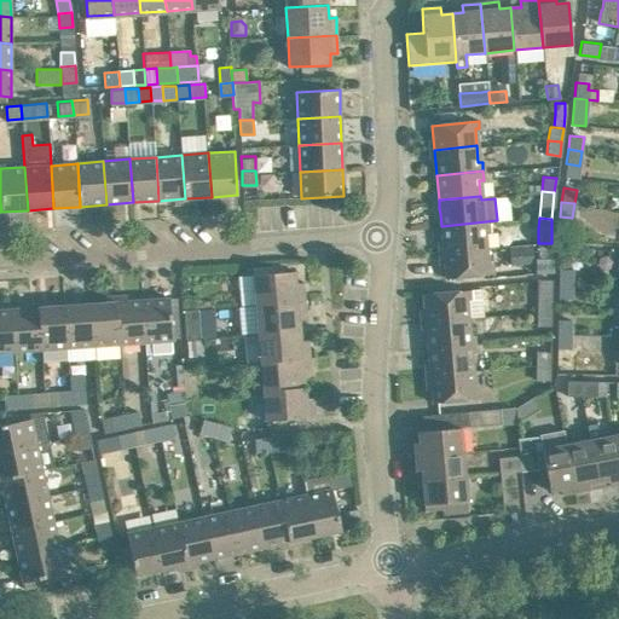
[(444,252),(485,248),(484,231),(487,231),(486,221),(441,226),(444,252)]
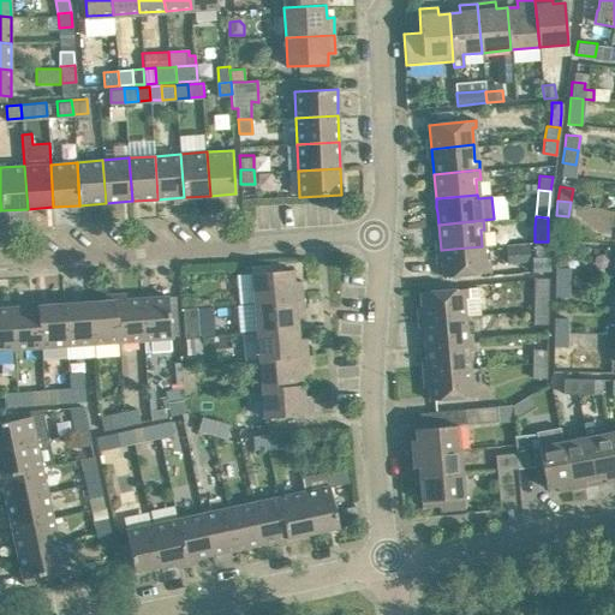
[(547,256),(548,242),(535,242),(535,256),(547,256)]
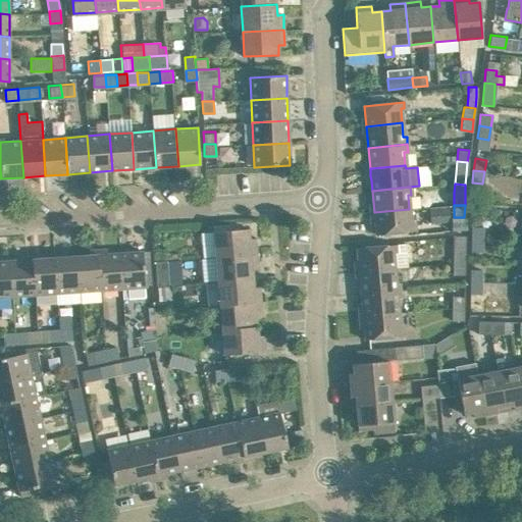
[(374,212),(376,235),(415,231),(414,222),(410,222),(409,209),(374,212)]
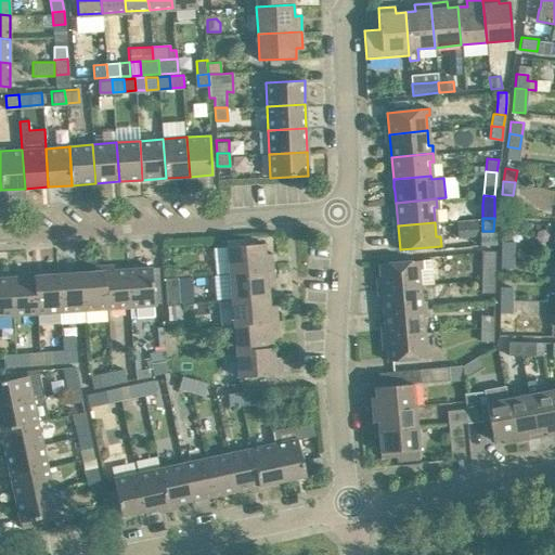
[(457,237),(478,235),(477,222),(456,223),(457,227),(457,237)]
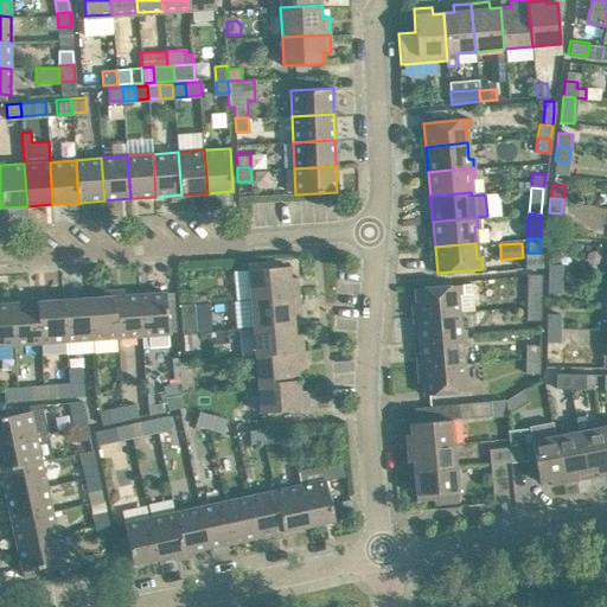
[(549,279),(562,279),(563,263),(549,263),(549,279)]
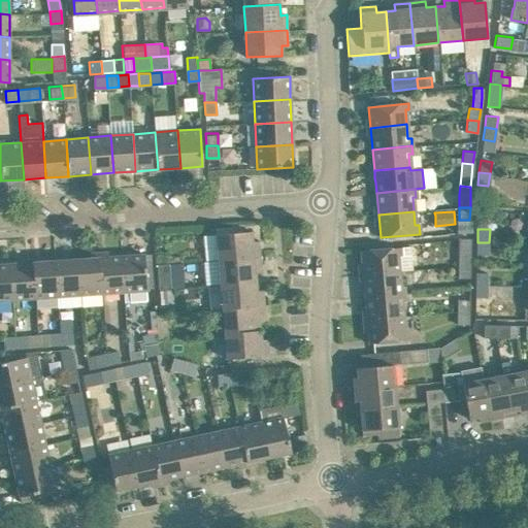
[(218,260),(260,256),(258,241),(252,241),(251,232),(216,235),(218,260)]
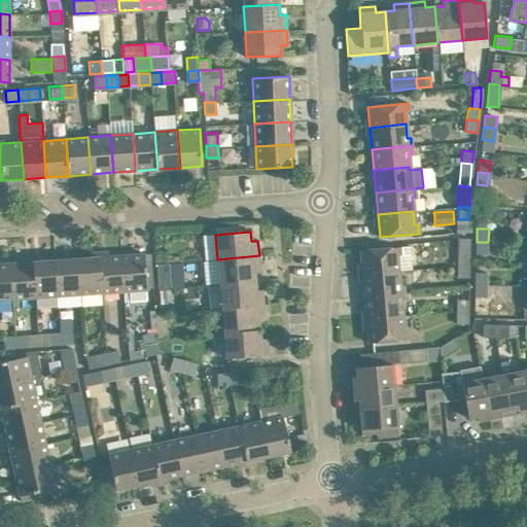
[(468,266),(468,253),(469,239),(458,239),(458,266),(468,266)]
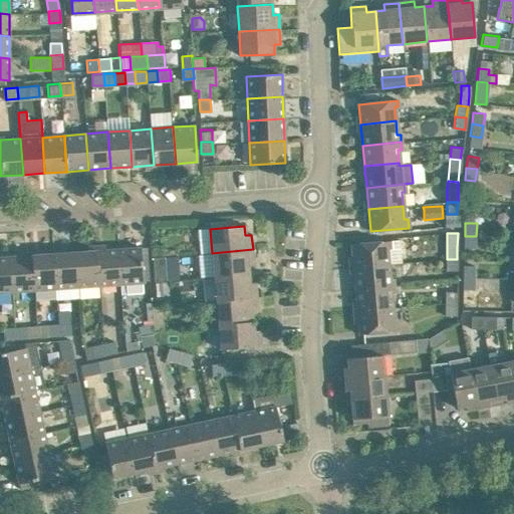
[(464,247),(476,248),(476,236),(465,236),(464,247)]
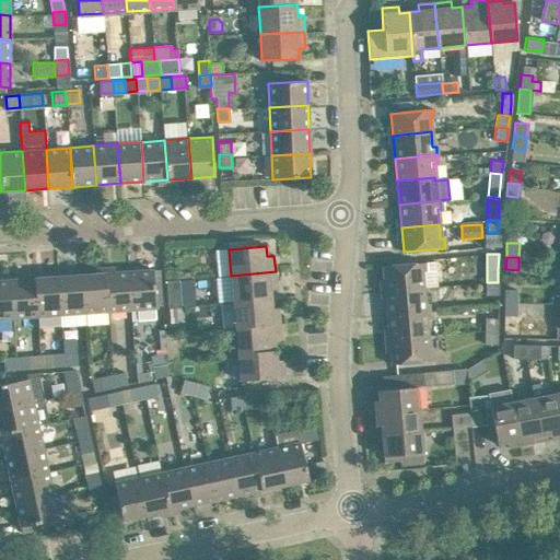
[(424,263),(383,267),(384,290),(423,287),(436,286),(434,261),(424,263)]
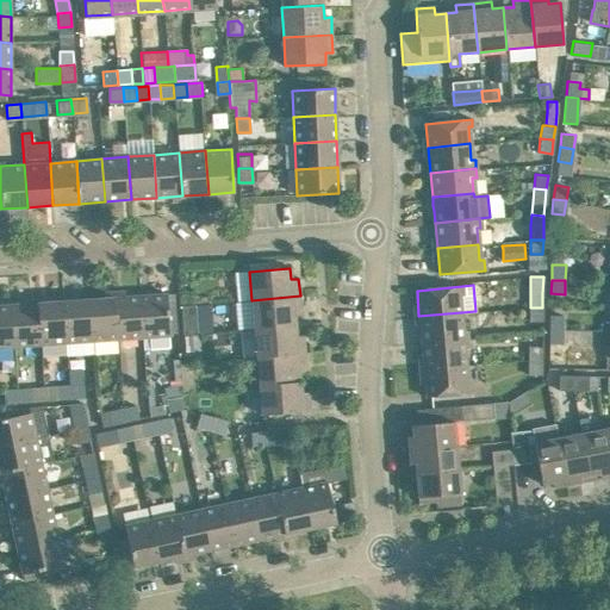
[(175,298),(167,300),(167,294),(141,296),(144,337),(150,337),(169,336),(169,325),(176,324),(175,298)]
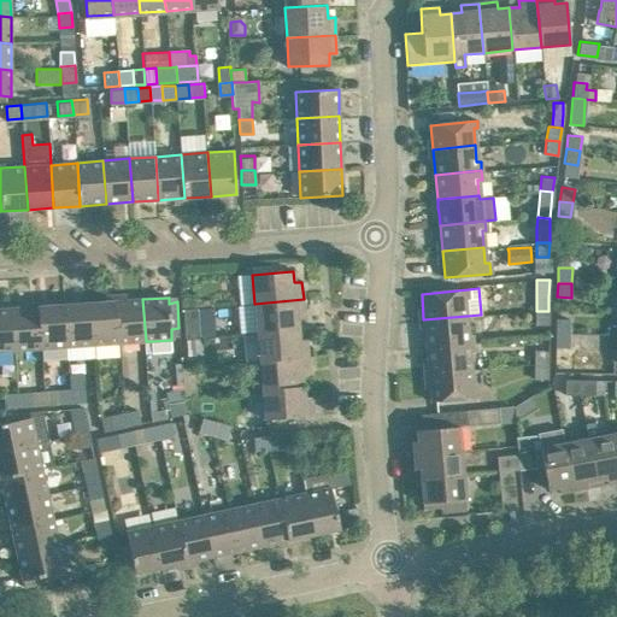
[(119,344),(146,341),(142,299),(116,301),(119,344)]
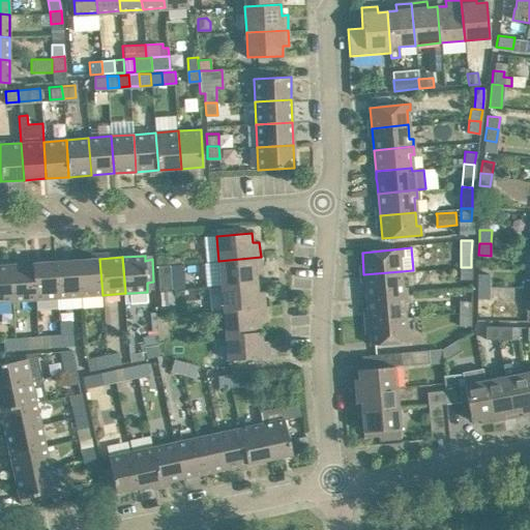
[(221,286),(257,283),(256,273),(262,273),(261,257),(218,261),(221,286)]
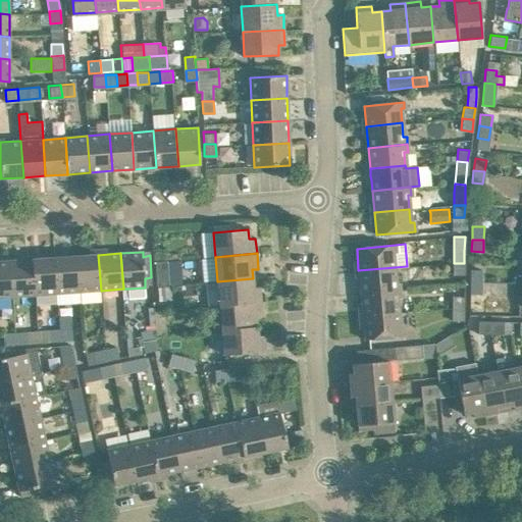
[(79,292),(101,291),(98,255),(76,256),(79,292)]
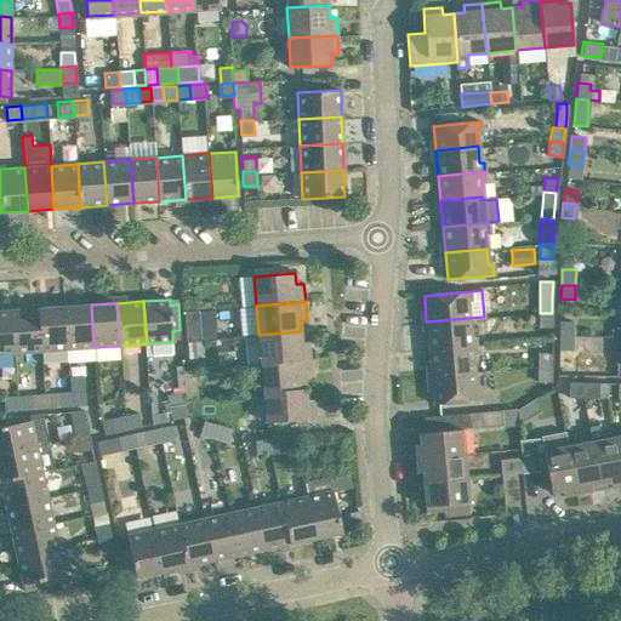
[(95,359),(93,347),(91,305),(64,307),(67,349),(68,362),(95,359)]
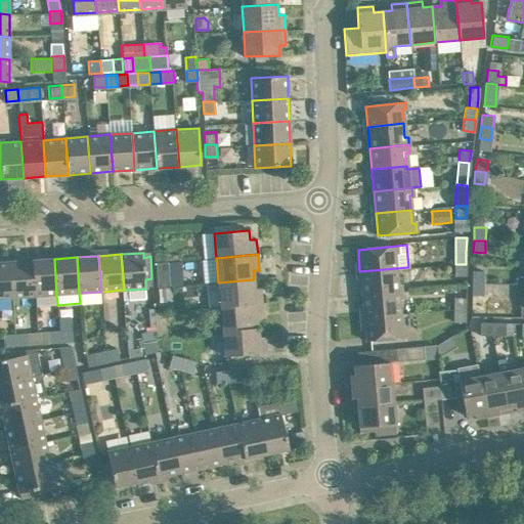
[(35,296),(56,295),(54,259),(32,260),(35,296)]
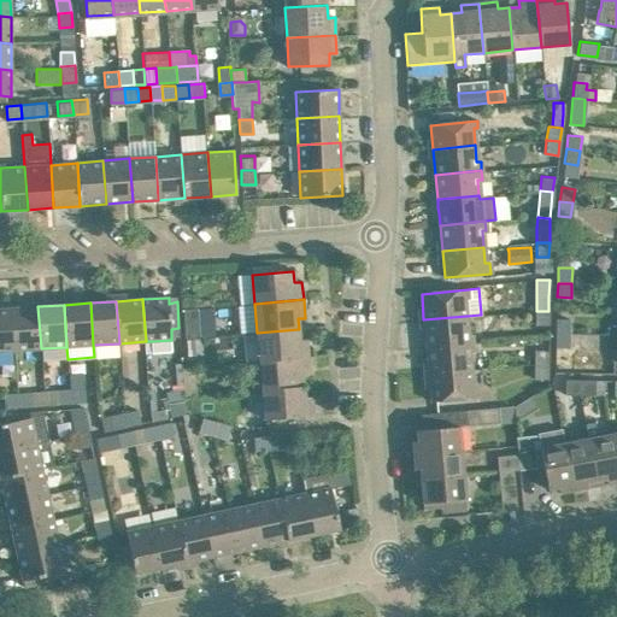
[(15,351),(41,348),(37,306),(12,309),(15,351)]
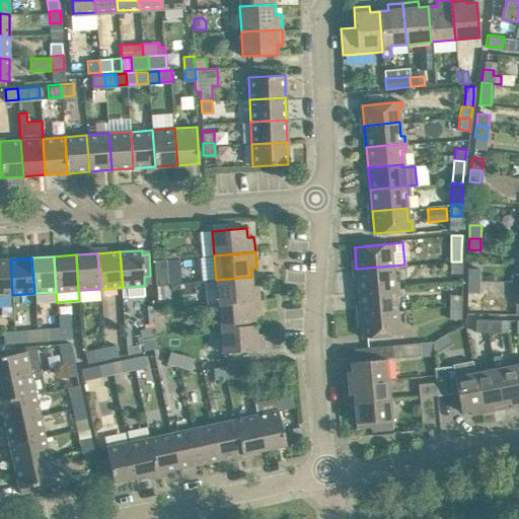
[(0,295),(12,295),(10,260),(0,260),(0,295)]
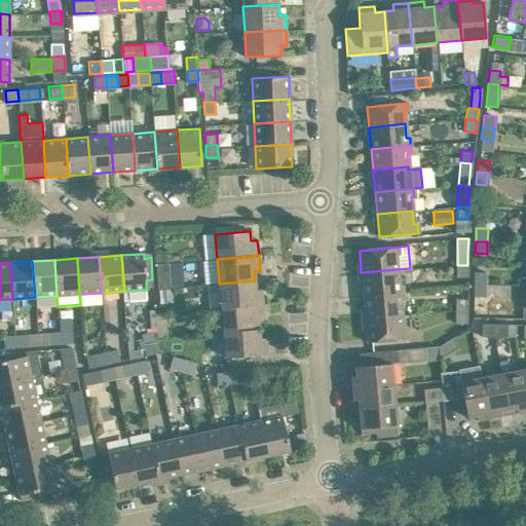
[(157,288),(170,288),(168,263),(156,264),(156,271),(157,288)]
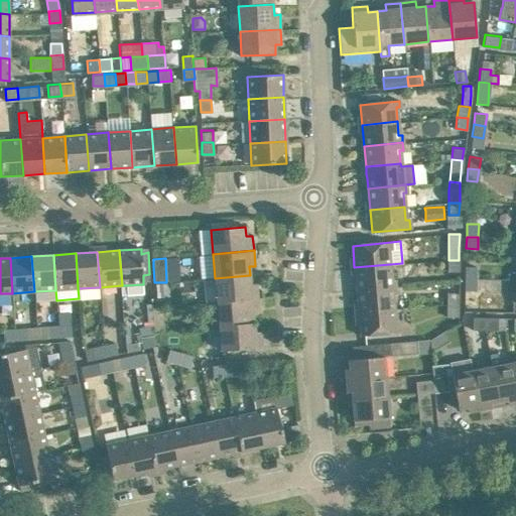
[(459,260),(448,260),(447,271),(458,272),(459,260)]
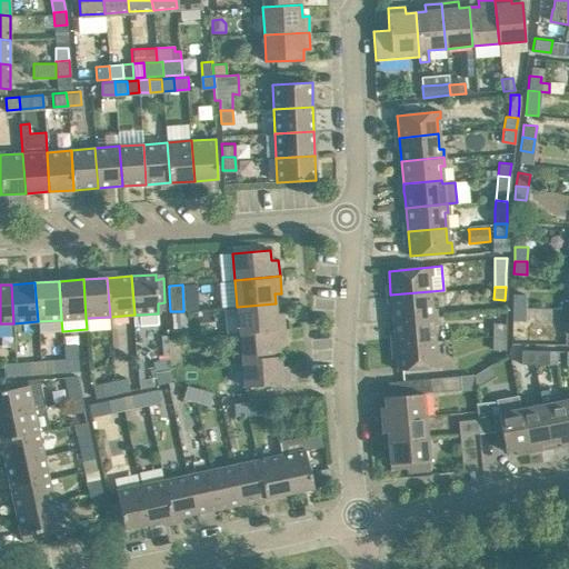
[(392,319),(436,316),(436,307),(431,308),(430,291),(390,295),(392,319)]
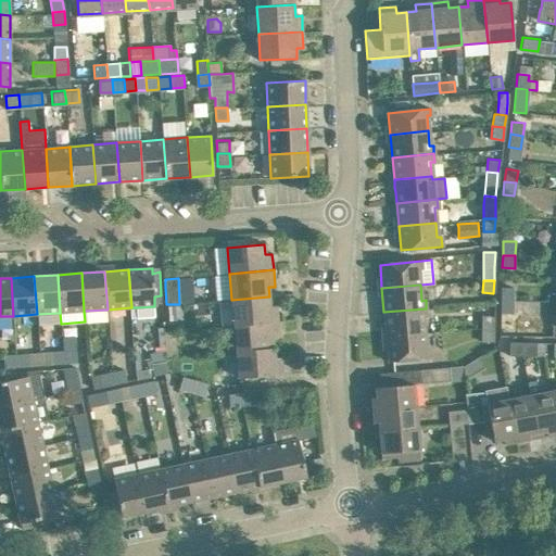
[(514,301),(514,288),(502,288),(501,301),(514,301)]
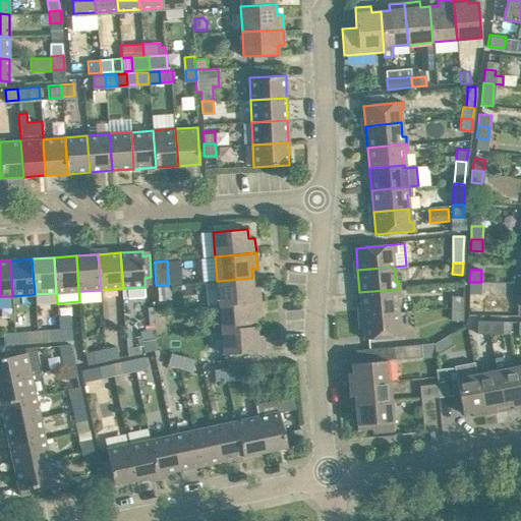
[(219,305),(261,301),(259,286),(253,287),(252,278),(217,281),(219,305)]
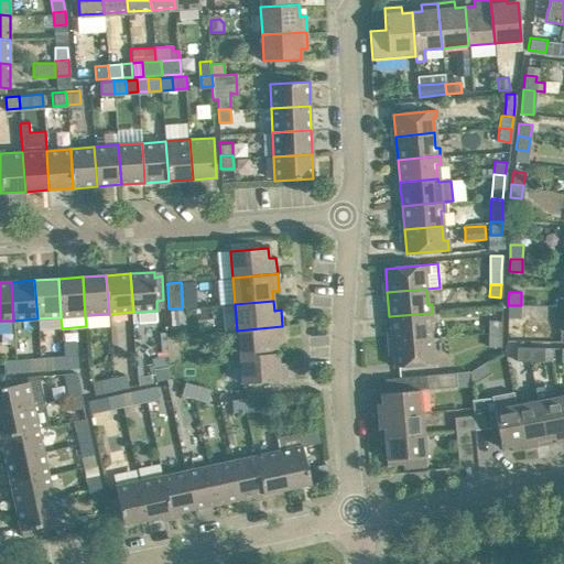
[(520,318),(521,305),(508,305),(508,318),(520,318)]
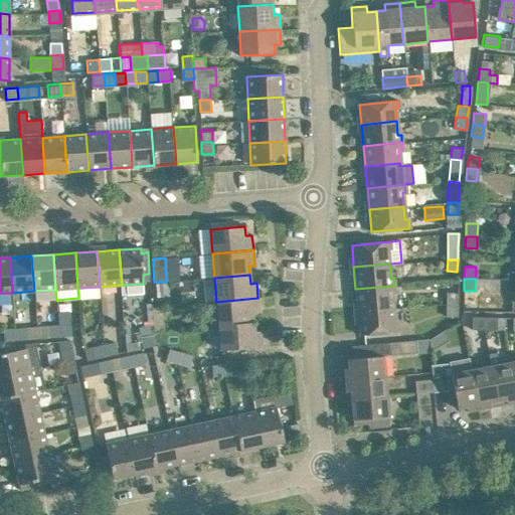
[(167,282),(155,283),(156,296),(168,296),(167,282)]
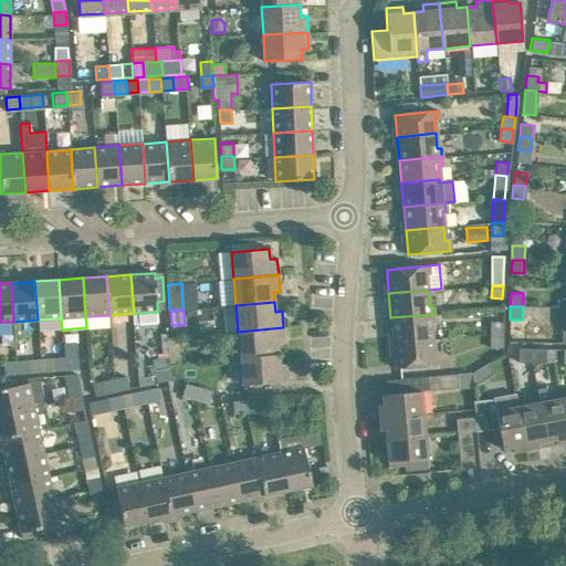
[(392,342),(432,338),(431,323),(435,323),(433,314),(390,317),(392,342)]
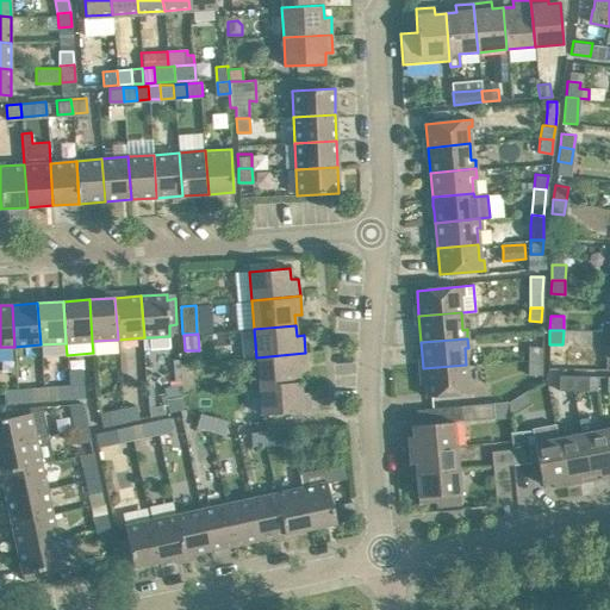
[(540,360),(540,347),(529,347),(529,360),(540,360)]
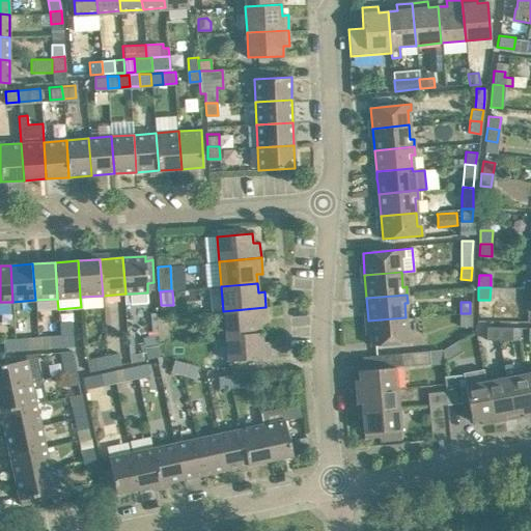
[(225,336),(261,333),(260,324),(267,323),(266,307),(223,311),(225,336)]
